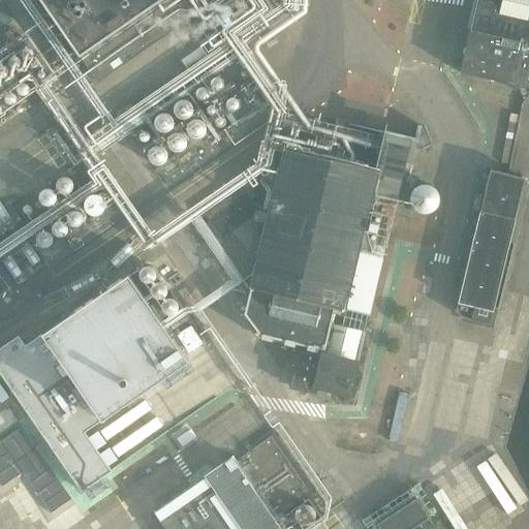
[(16,47),(26,39),(0,0),(0,54),(13,44),(16,47)]
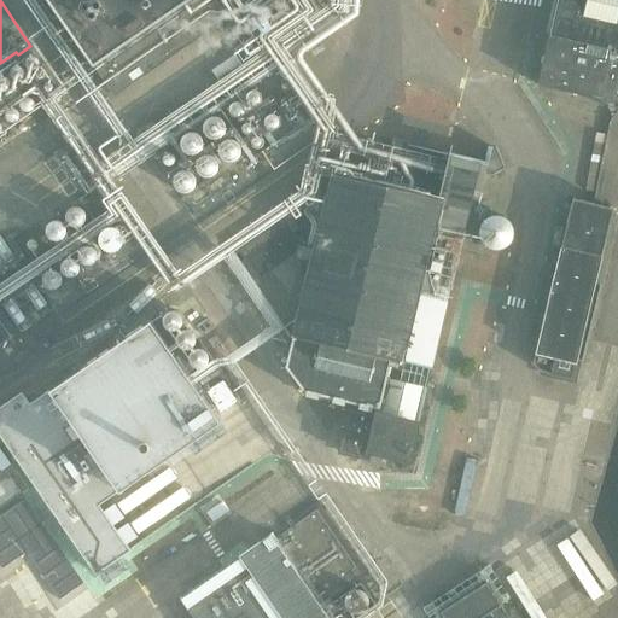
[(50,0),(60,15),(57,17),(59,22),(63,19),(76,36),(71,40),(75,44),(79,41),(91,59),(87,62),(91,66),(94,64),(97,66),(106,59),(124,85),(233,10),(261,51),(319,12),(310,0),(50,0)]
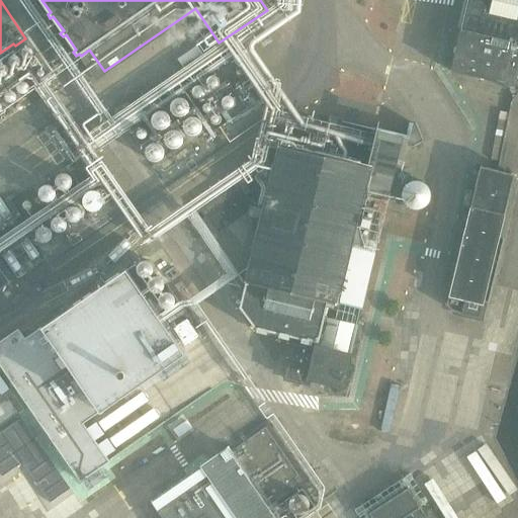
[(517,0),(466,0),(450,72),(514,87),(517,71),(517,0)]
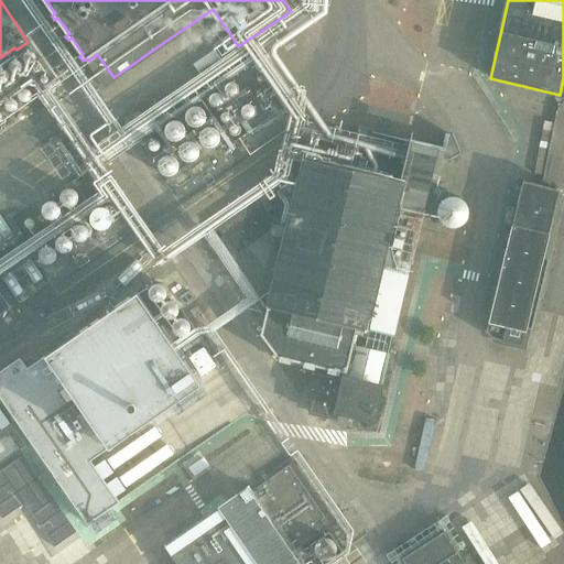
[(376,424),(442,148),(358,127),(351,155),(307,144),(303,160),(302,160),(301,163),(303,163),(299,181),(297,181),(296,185),(297,185),(293,202),(292,202),(291,206),(292,206),(289,223),(288,223),(286,227),(288,227),(283,243),(282,243),(281,247),(282,248),(279,264),(278,263),(277,268),(278,268),(273,283),(272,283),(271,288),(272,288),(269,304),(268,304),(267,307),(261,326),(258,337),(275,360),(274,362),(318,373),(308,415),(334,422),(335,414),(376,424)]
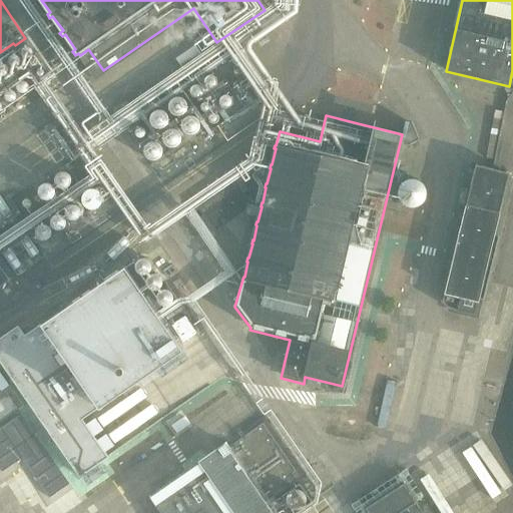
[(452,310),(471,315),(470,318),(480,320),(485,303),(482,303),(506,199),(511,175),(496,171),(496,170),(477,165),(476,168),(478,168),(472,192),(465,190),(461,205),(468,207),(446,300),(446,302),(446,303),(446,304),(447,305),(448,307),(448,308),(449,309),(451,310),(452,310)]
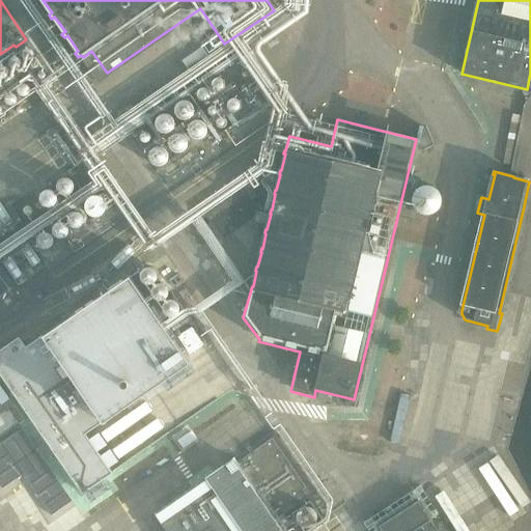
[(244,188),(204,216),(222,241),(261,214),(244,188)]
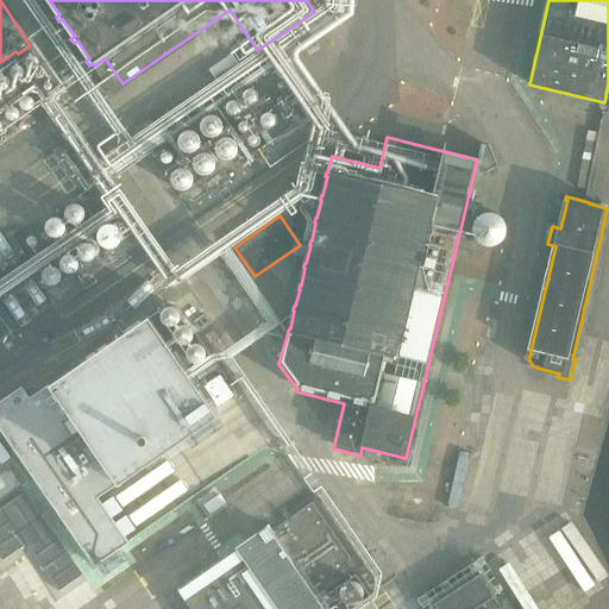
[(0,341),(12,333),(0,316),(0,341)]
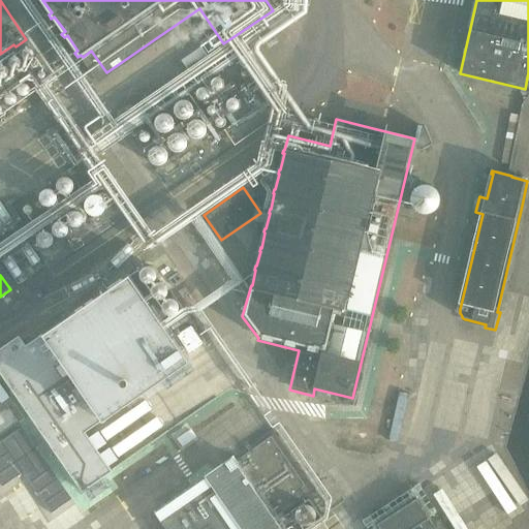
[(126,275),(0,362),(0,376),(80,492),(109,471),(82,433),(186,361),(126,275)]
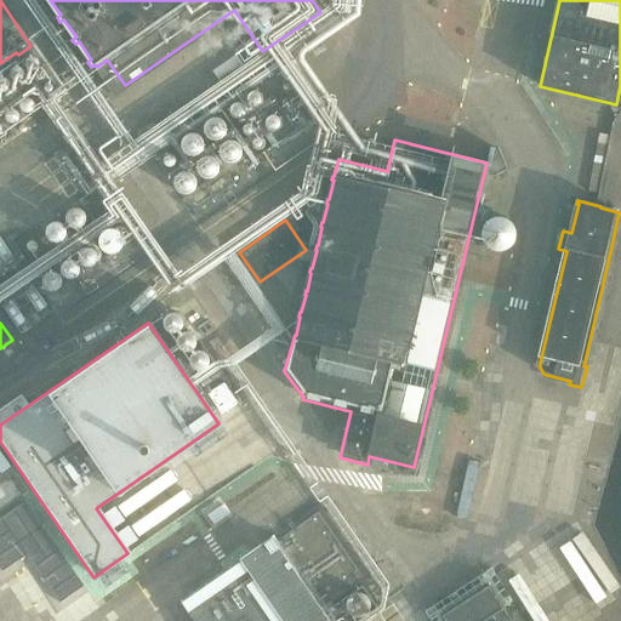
[(60,604),(84,587),(26,502),(0,519),(0,568),(3,573),(27,556),(60,604)]
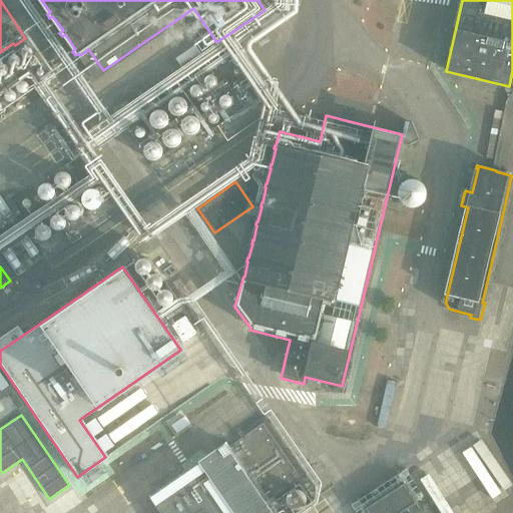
[(302,512),(315,504),(297,479),(305,474),(264,416),(225,442),(226,443),(224,444),(148,497),(159,512),(302,512)]
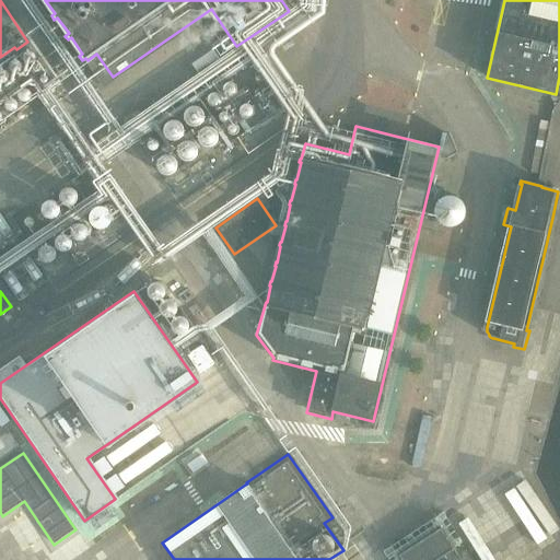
[(461,559),(454,549),(439,525),(438,526),(440,529),(400,555),(403,559),(461,559)]
